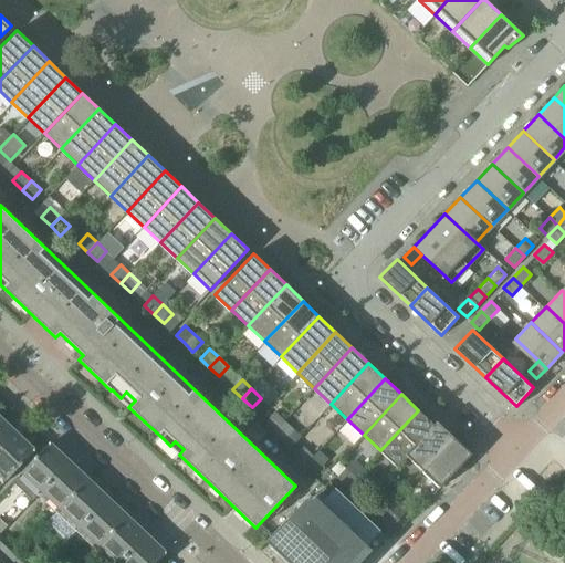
[(265,420),(275,429),(284,419),(274,410),(265,420)]
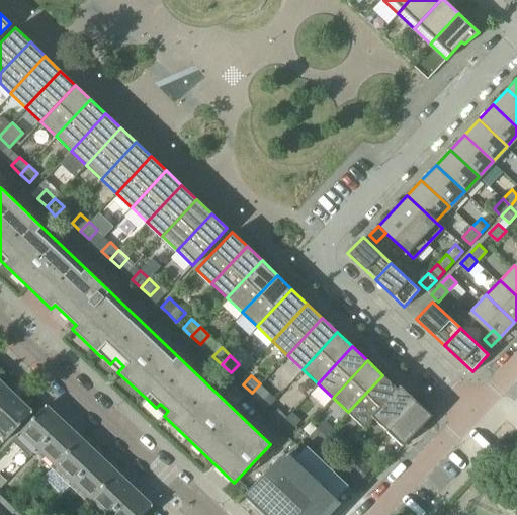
[(363,426),(372,417),(401,387),(399,384),(397,388),(382,375),(348,412),(363,426)]
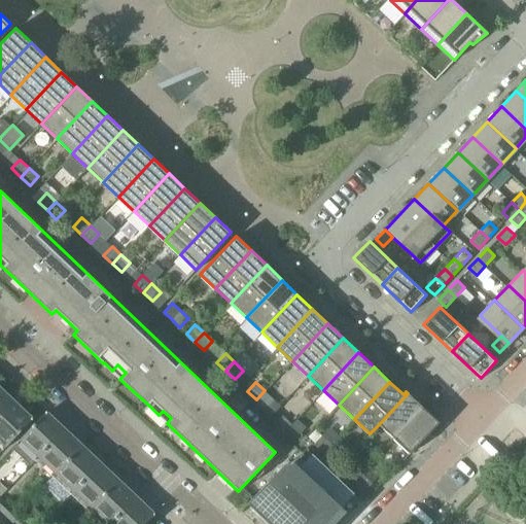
[(0,415),(14,400),(0,387),(0,415)]
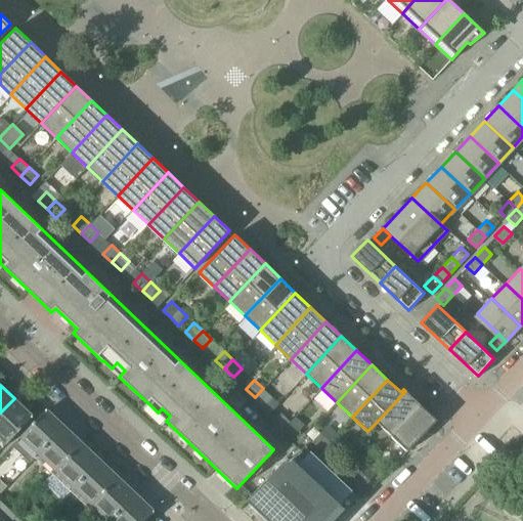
[(263,388),(255,397),(264,405),(272,397),(263,388)]
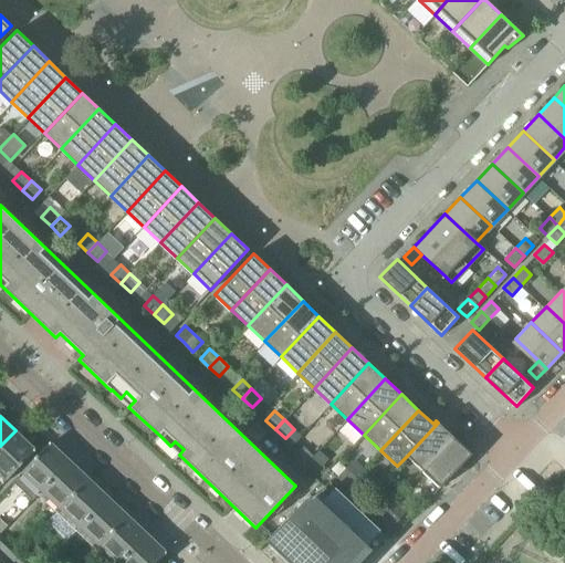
[(247,430),(258,440),(267,431),(257,421),(247,430)]
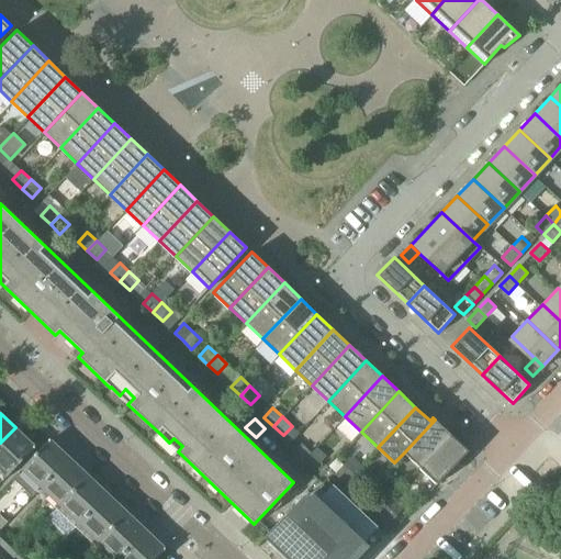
[(404,453),(421,468),(451,435),(435,420),(404,453)]
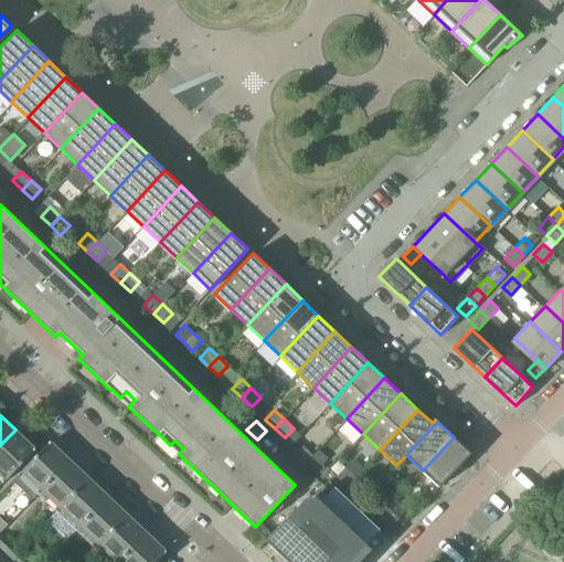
[(16,430),(0,445),(0,470),(7,478),(35,448),(16,430)]
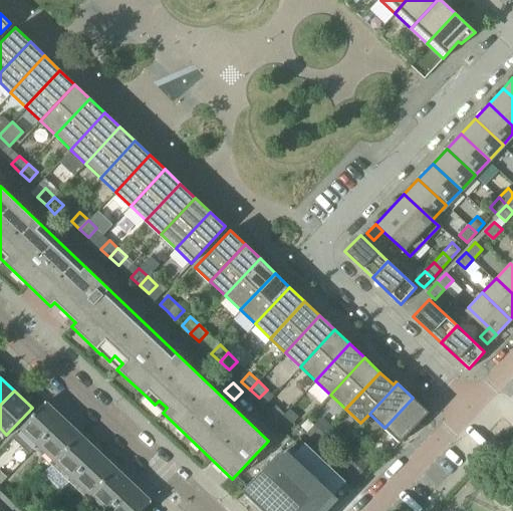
[(413,398),(385,428),(400,442),(428,412),(413,398)]
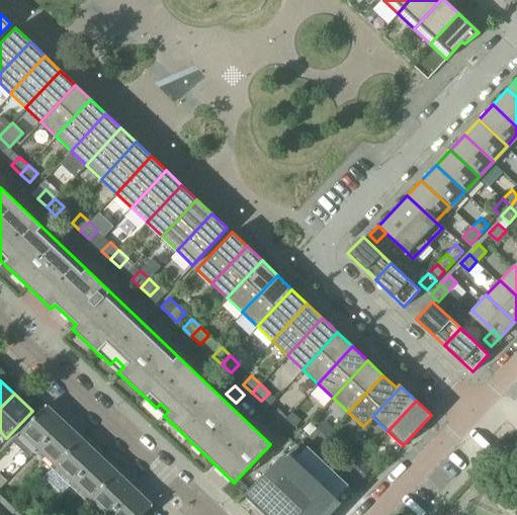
[(20,431),(37,448),(64,421),(46,404),(20,431)]
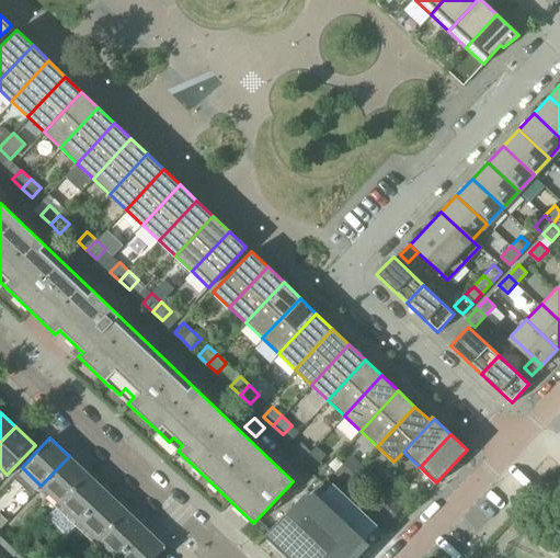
[(309,441),(305,446),(309,451),(315,445),(309,441)]
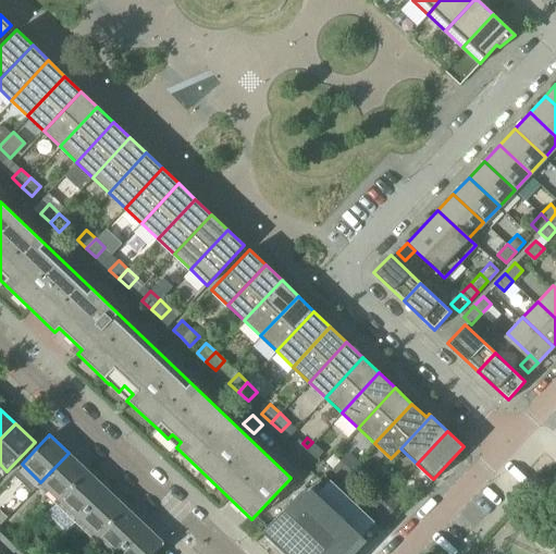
[(289,448),(299,457),(308,447),(307,447),(303,443),(298,439),(289,448)]
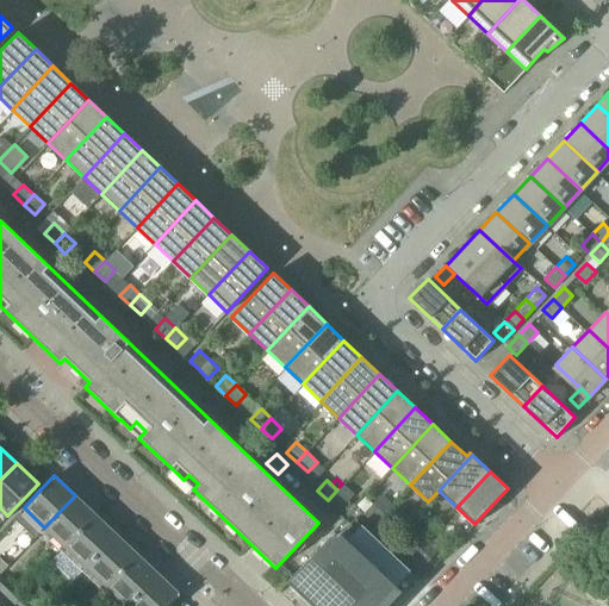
[(337,489),(328,500),(339,510),(348,500),(337,489)]
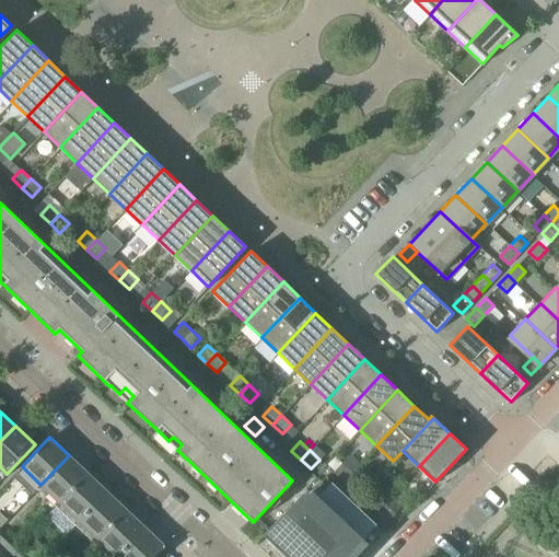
[(41,485),(60,502),(88,474),(69,455),(41,485)]
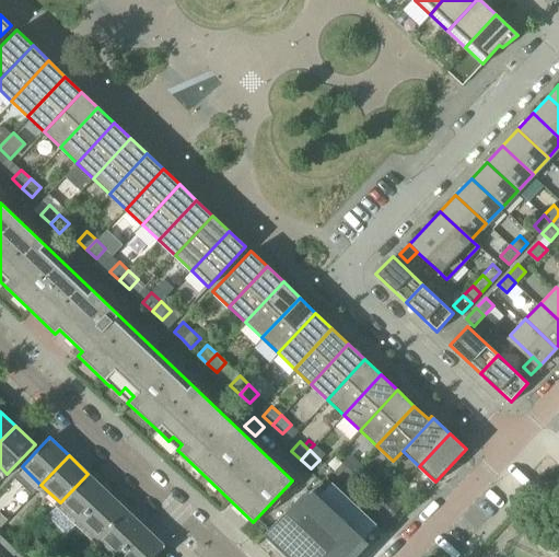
[(333,472),(342,480),(351,472),(341,462),(333,472)]
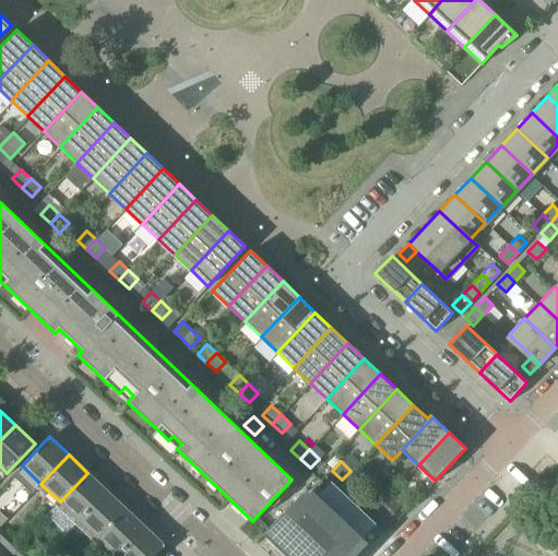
[(351,471),(342,480),(352,489),(360,480),(351,471)]
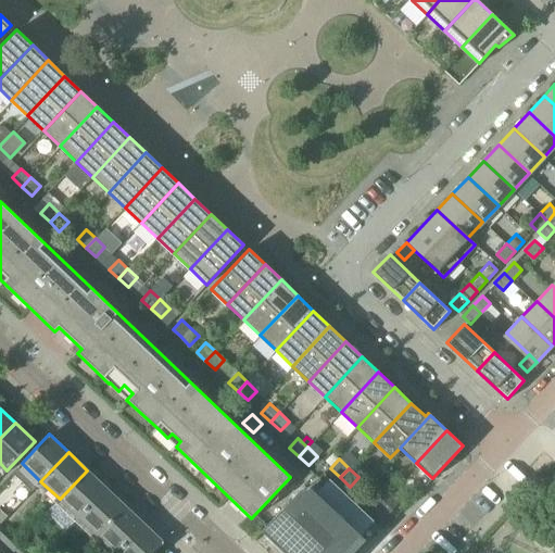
[(60,499),(78,517),(106,488),(87,470),(60,499)]
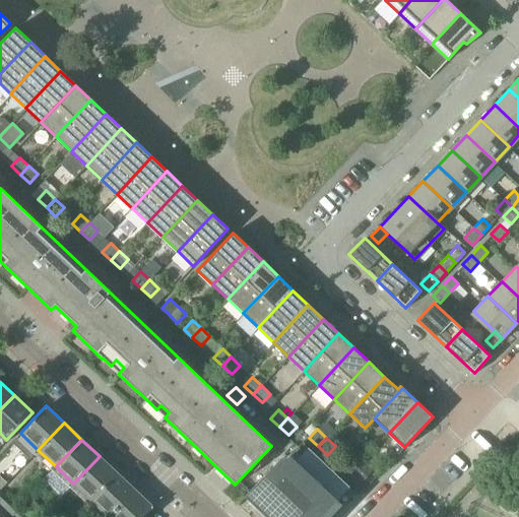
[(345,487),(303,446),(289,459),(295,464),(292,467),(287,463),(283,468),(280,465),(285,460),(282,458),(274,466),(274,465),(265,474),(246,495),(256,504),(269,516),(318,516),(341,493),(340,492),(345,487)]
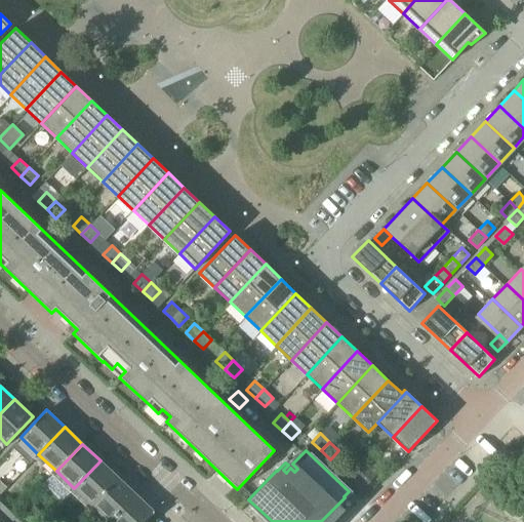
[(74,488),(92,506),(119,478),(101,460),(74,488)]
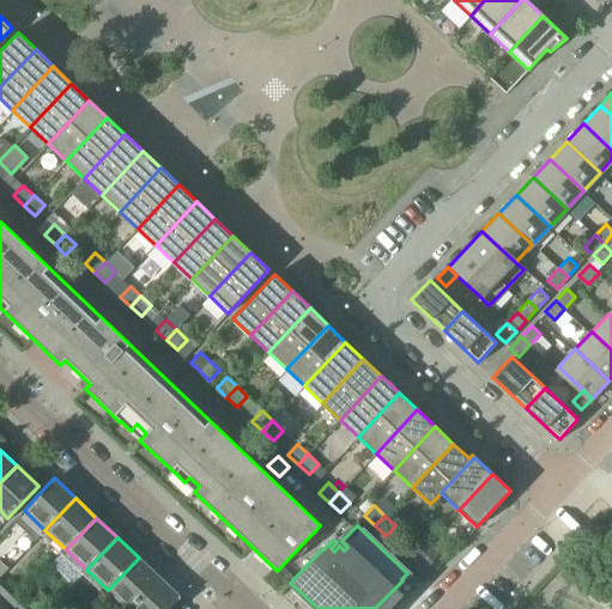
[(398,548),(410,559),(420,548),(408,537),(398,548)]
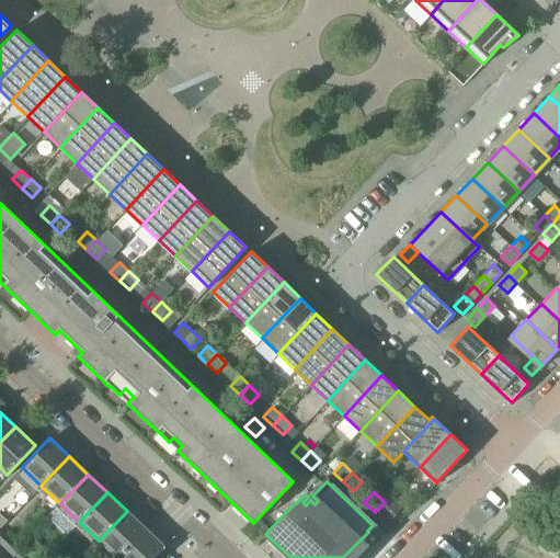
[(385,502),(375,512),(387,523),(396,513),(385,502)]
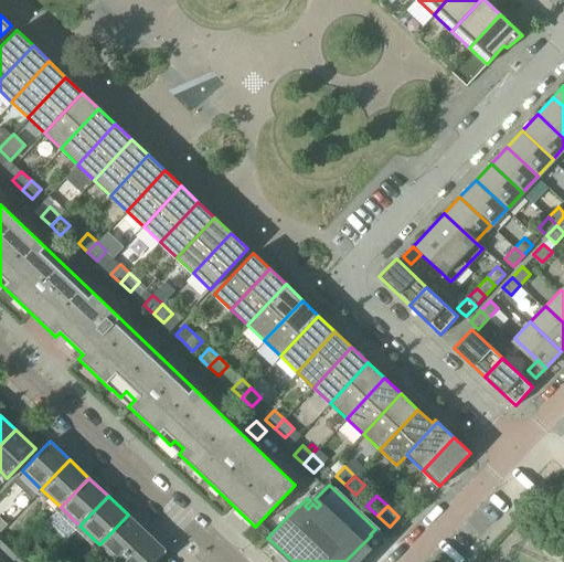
[(99,544),(118,561),(147,532),(128,515),(99,544)]
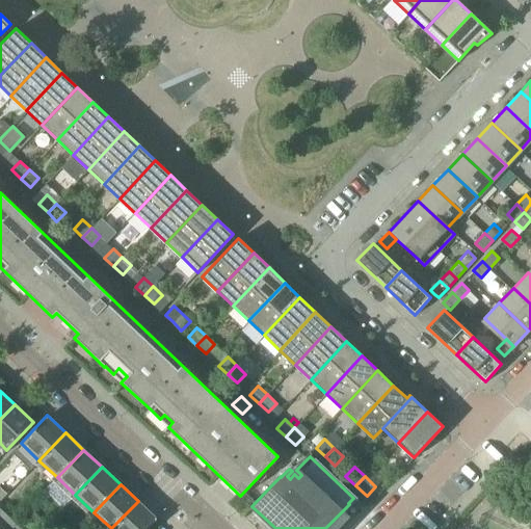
[(0,501),(0,512),(3,517),(9,509),(0,501)]
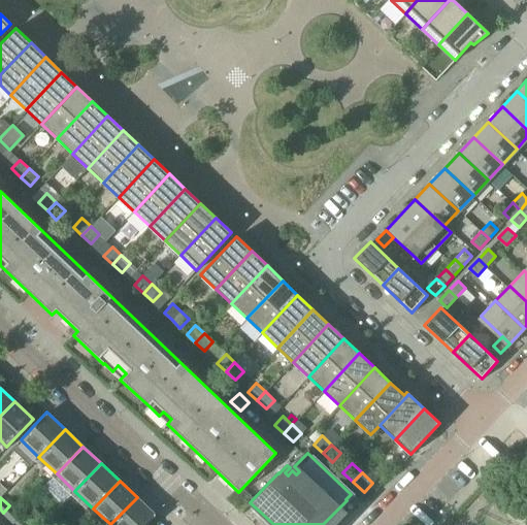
[(137,497),(110,524),(144,524),(155,515),(137,497)]
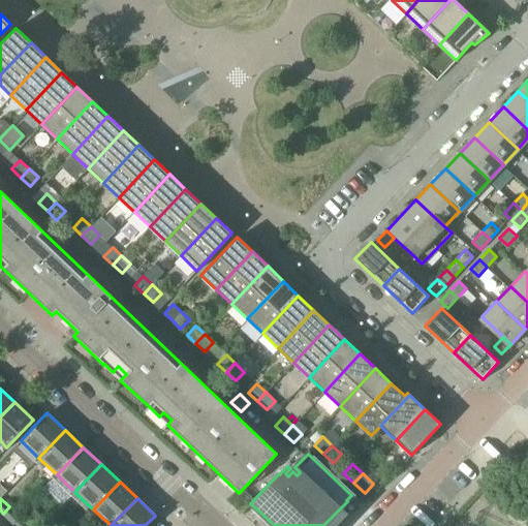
[(28,524),(29,525),(40,514),(31,504),(20,515),(28,524)]
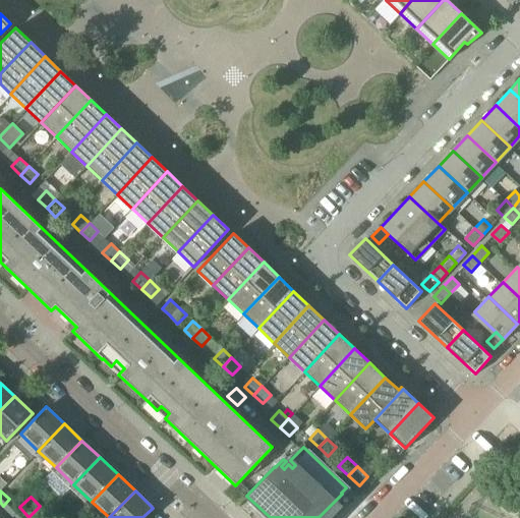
[(3,506),(12,514),(18,508),(9,499),(3,506)]
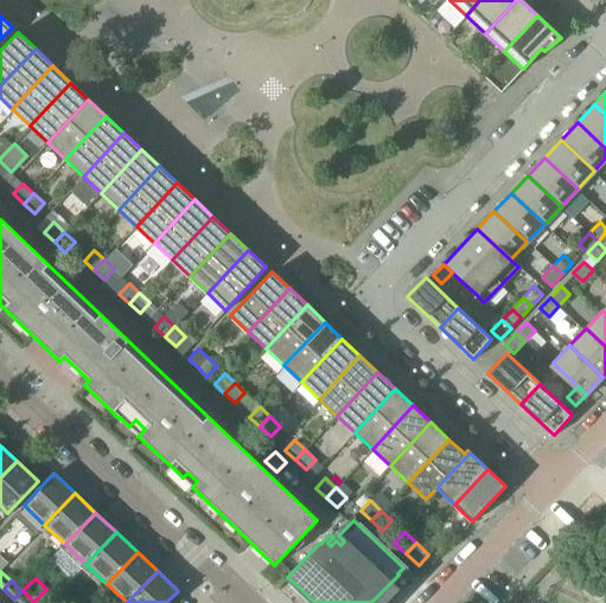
[(14,598),(19,602),(29,602),(32,601),(21,591),(14,598)]
